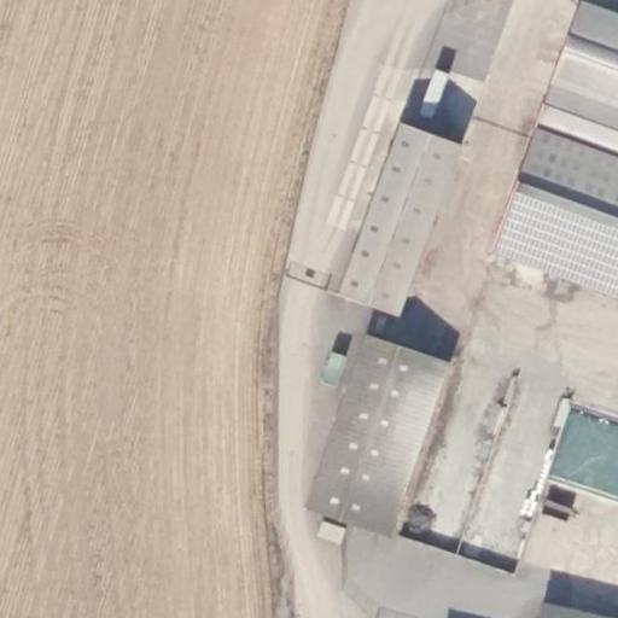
[(617,122),(549,98),(494,252),(617,297),(617,122)]
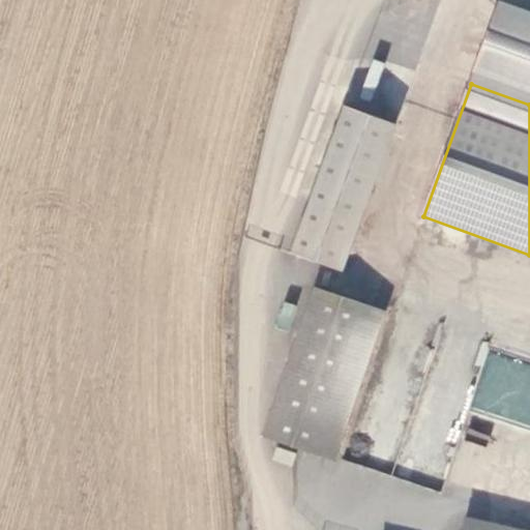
[(392,126),(343,108),(289,255),(339,273),(392,126)]
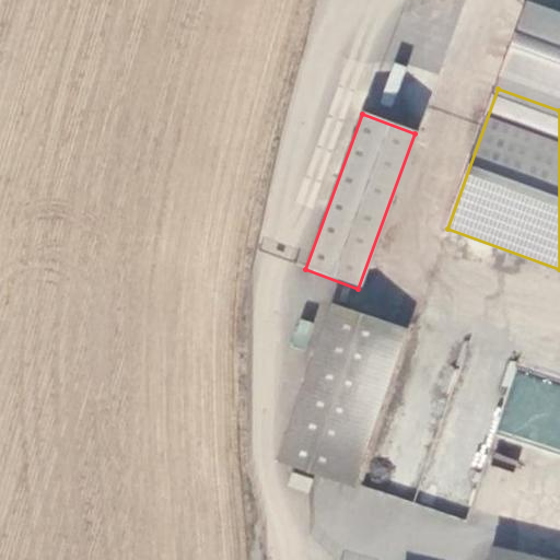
[(334,304),(279,461),(340,482),(396,326),(334,304)]
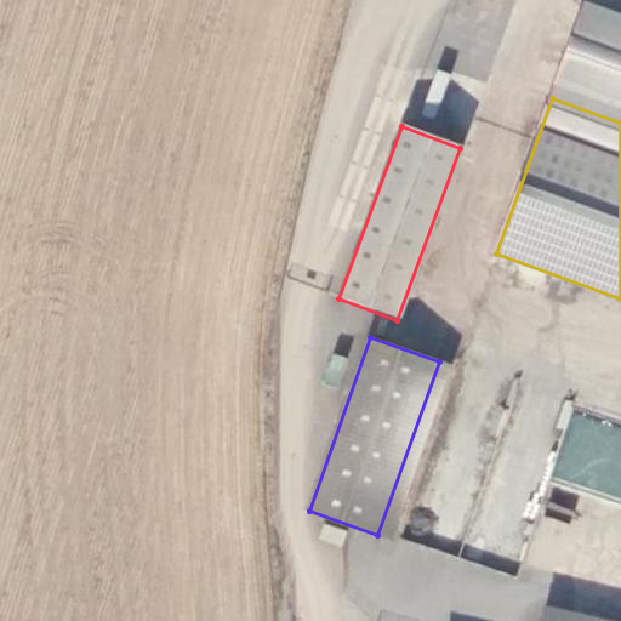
[(332,354),(326,381),(341,385),(346,358),(332,354)]
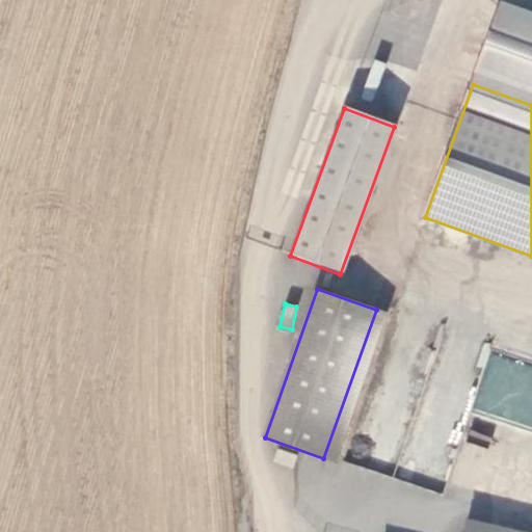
[(471,410),(531,429),(531,365),(488,351),(471,410)]
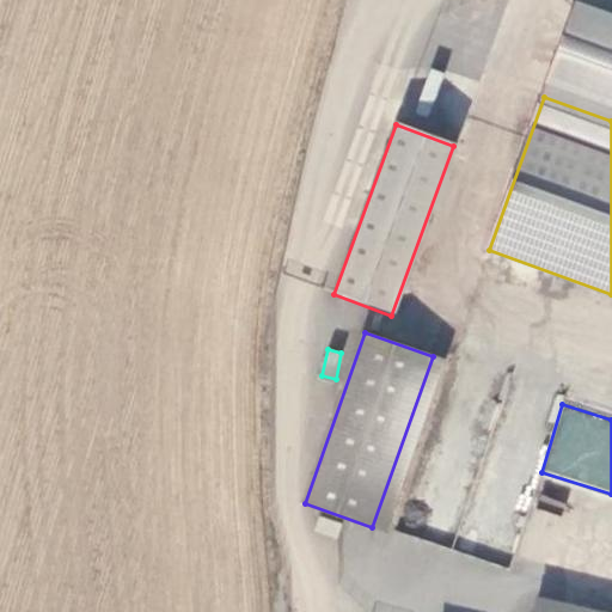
[(586,611),(536,599),(532,611),(586,611)]
